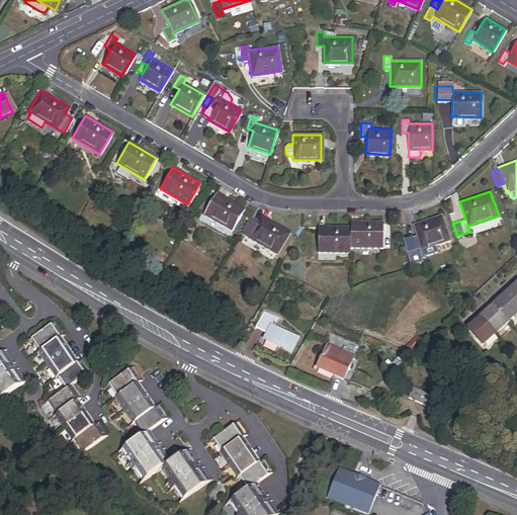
[(244,208),(217,192),(203,213),(231,230),(244,208)]
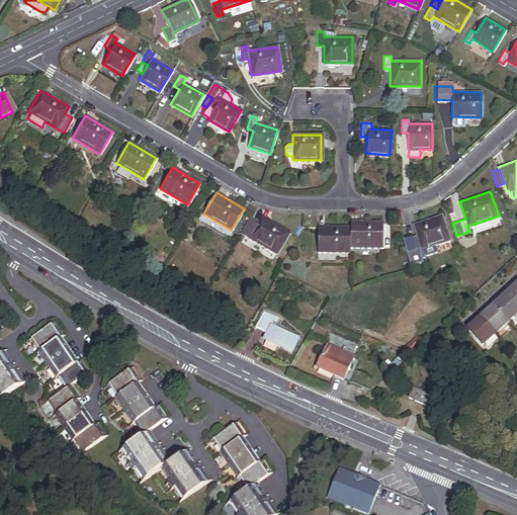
[(440,215),(413,224),(419,241),(412,243),(417,255),(423,253),(424,256),(435,252),(433,245),(448,239),(440,215)]
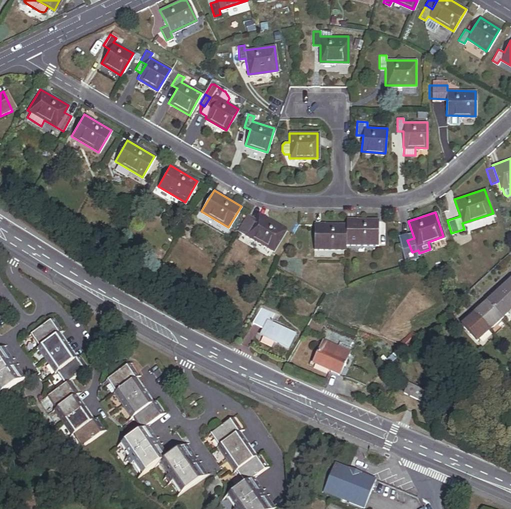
[(286,230),(257,213),(254,218),(247,214),(237,230),(273,251),(286,230)]
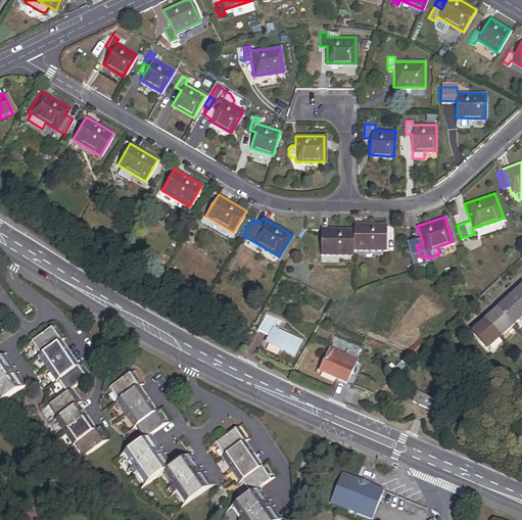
[(352,224),(352,229),(352,248),(385,249),(385,224),(352,224)]
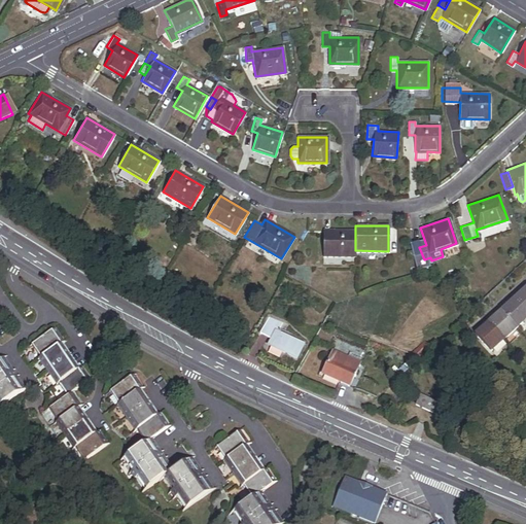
[(323,255),(355,255),(355,250),(355,231),(323,231),(323,255)]
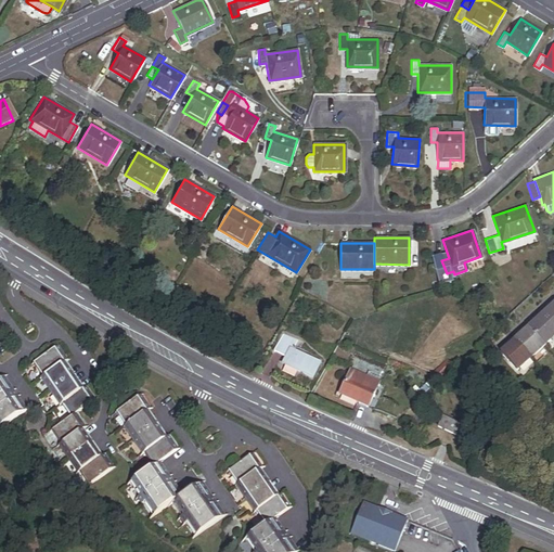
[(553,298),(553,299),(540,312),(553,326),(553,298)]
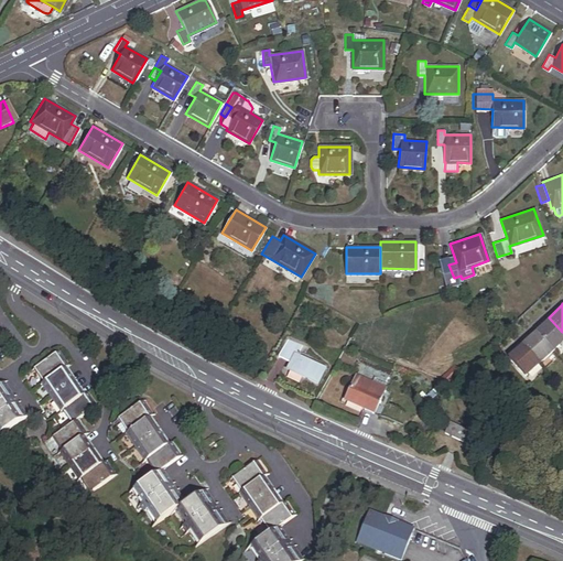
[(562,336),(562,332),(549,317),(534,331),(551,348),(562,336)]
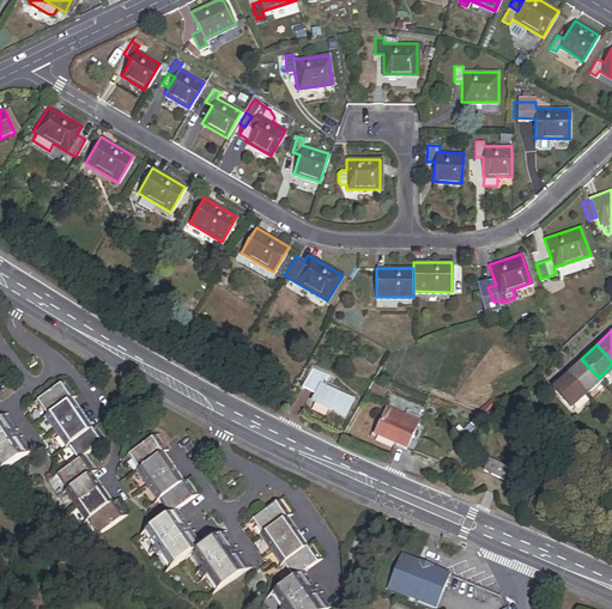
[(599,378),(581,359),(565,373),(583,393),(599,378)]
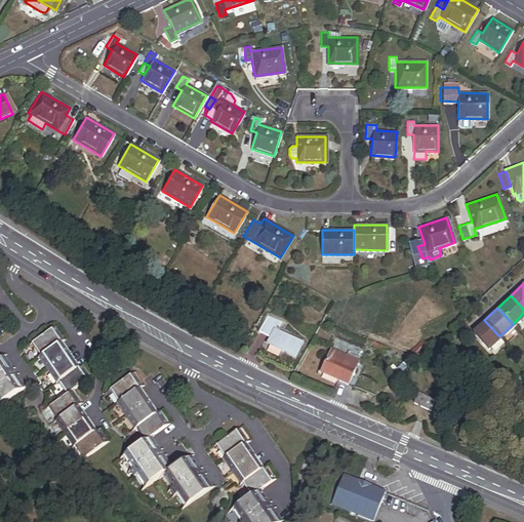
[(278,325),(280,320),(267,314),(258,330),(269,335),(266,342),(294,355),(299,344),(293,340),(295,337),(273,327),(275,323),(278,325)]
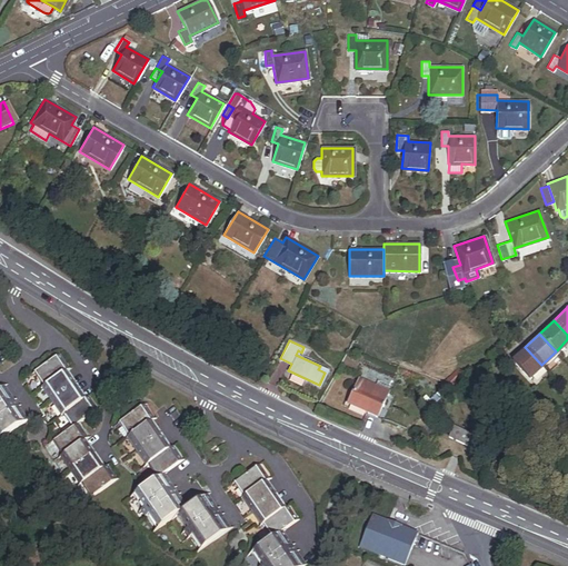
[(541,365),(525,347),(511,359),(528,377),(541,365)]
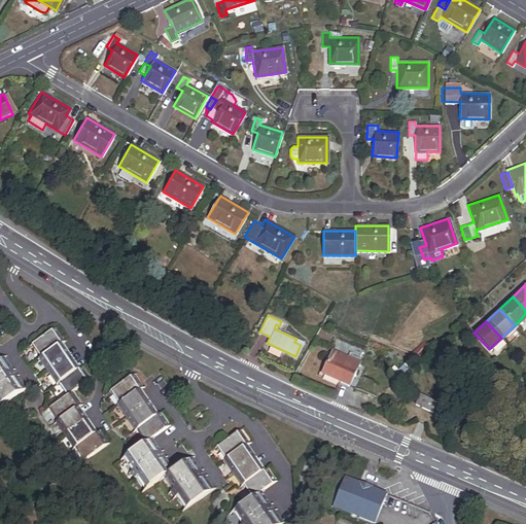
[(60,341),(63,340),(54,327),(32,342),(41,354),(60,341)]
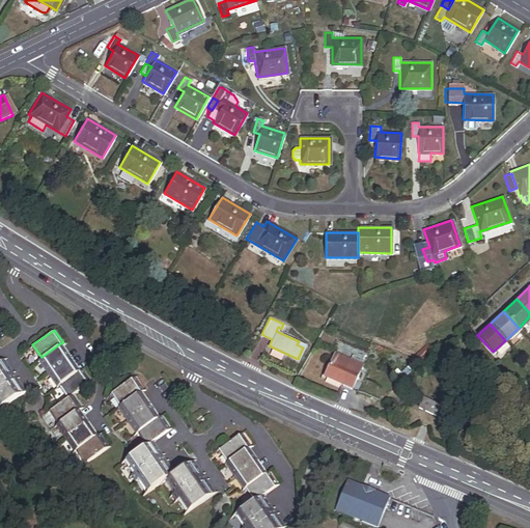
[(119,338),(114,349),(123,353),(129,343),(119,338)]
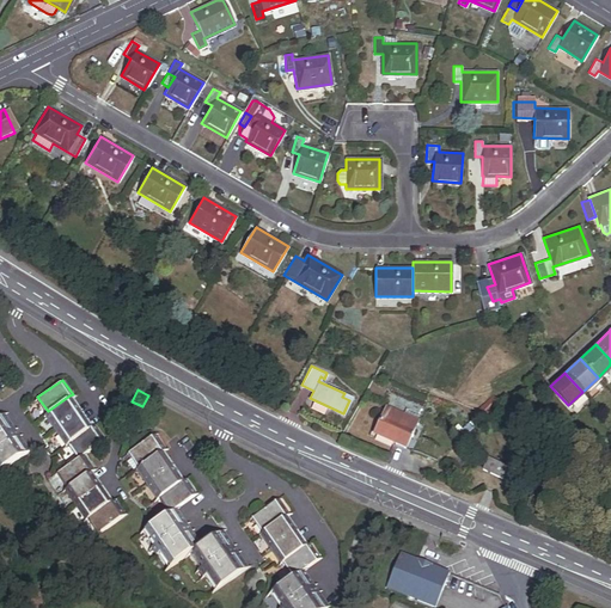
[(91,427),(69,395),(48,411),(44,413),(66,443),(68,442),(91,427)]
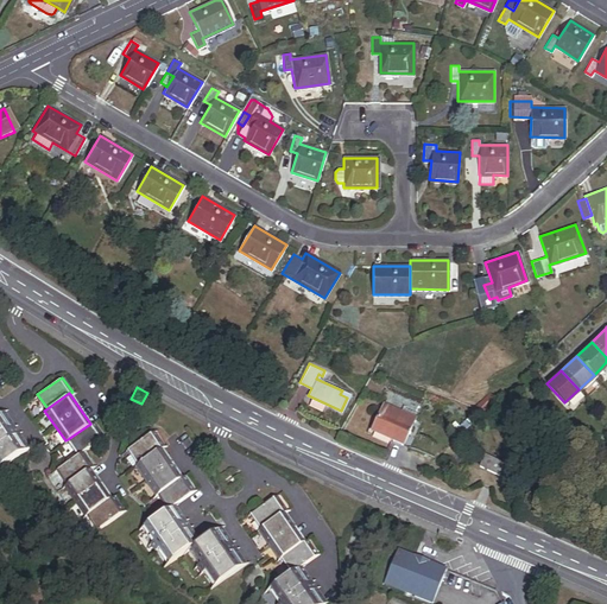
[(399,409),(384,402),(371,430),(402,443),(411,421),(397,415),(399,409)]
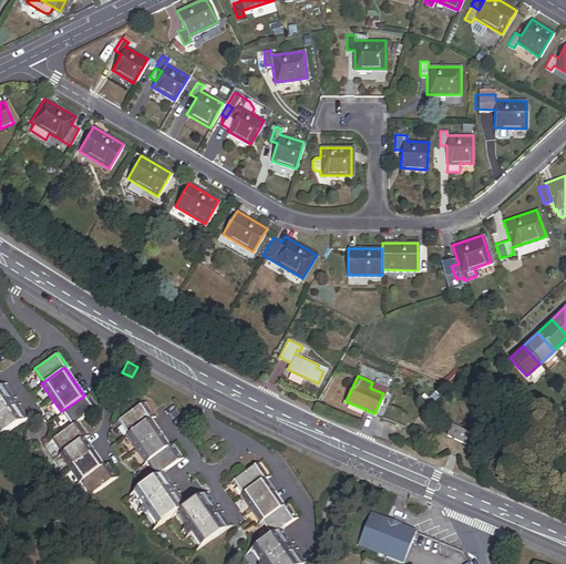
[(388,385),(374,379),(372,382),(370,388),(383,393),(388,385)]
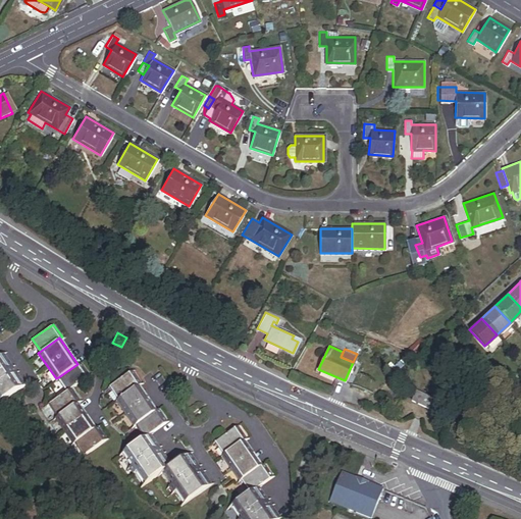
[(24,383),(3,352),(0,354),(0,400),(24,383)]
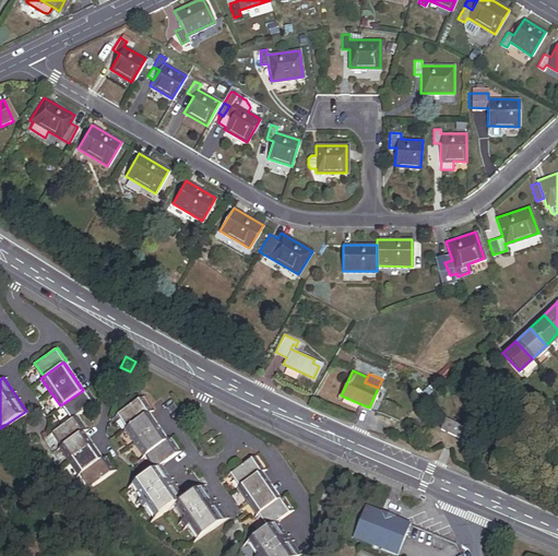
[(75,414),(94,401),(85,388),(83,390),(62,404),(72,416),(75,414)]
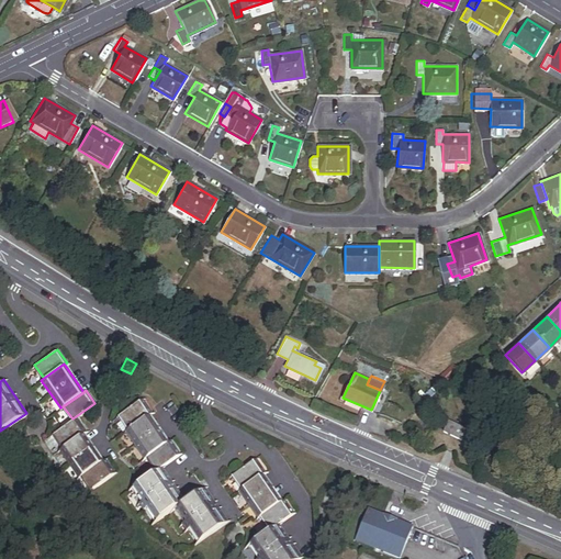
[(146,415),(149,413),(141,400),(120,414),(128,427),(146,415)]
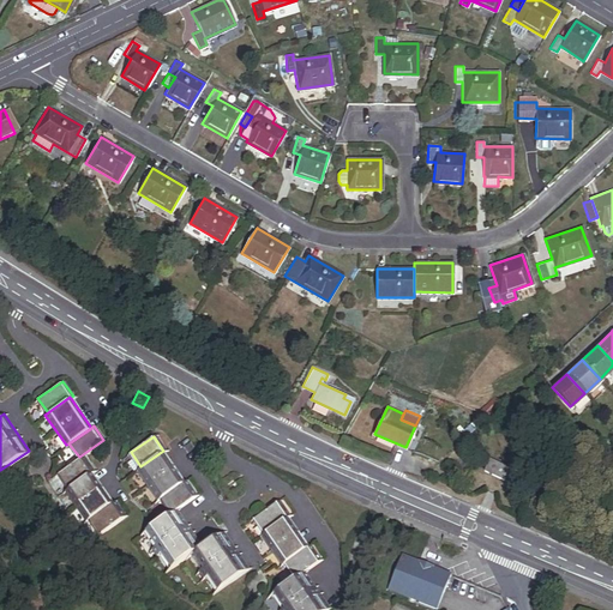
[(181,483),(160,453),(140,466),(138,467),(158,499),(162,496),(181,483)]
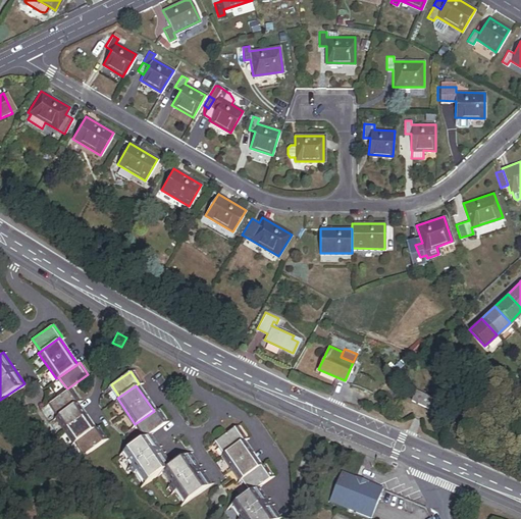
[(73,403),(79,400),(70,386),(67,388),(49,401),(58,414),(73,403)]
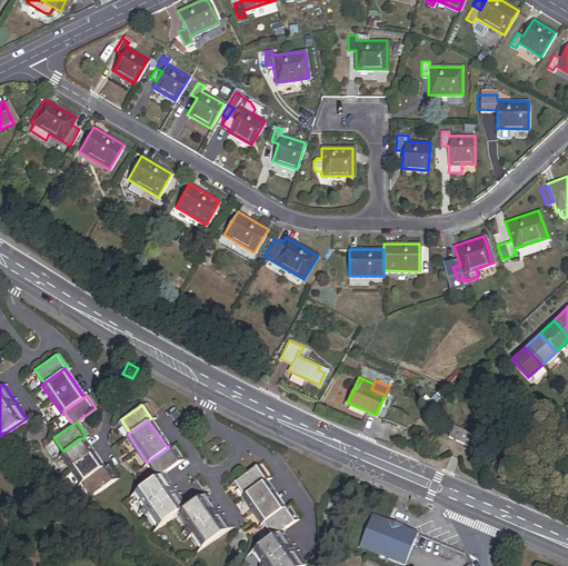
[(477,435),(454,424),(448,435),(471,446),(477,435)]
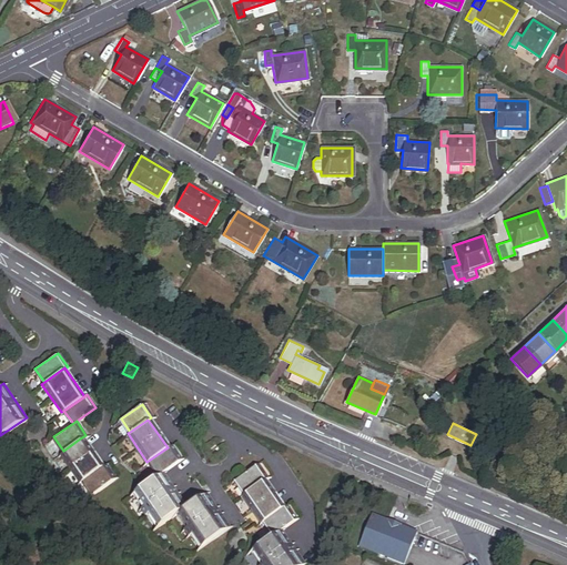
[(100,466),(80,439),(63,451),(61,452),(80,480),(82,478),(100,466)]
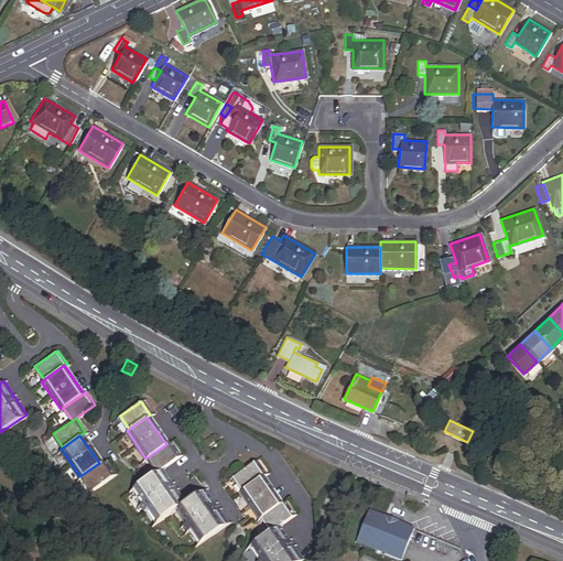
[(179,456),(169,442),(166,444),(149,456),(158,470),(179,456)]
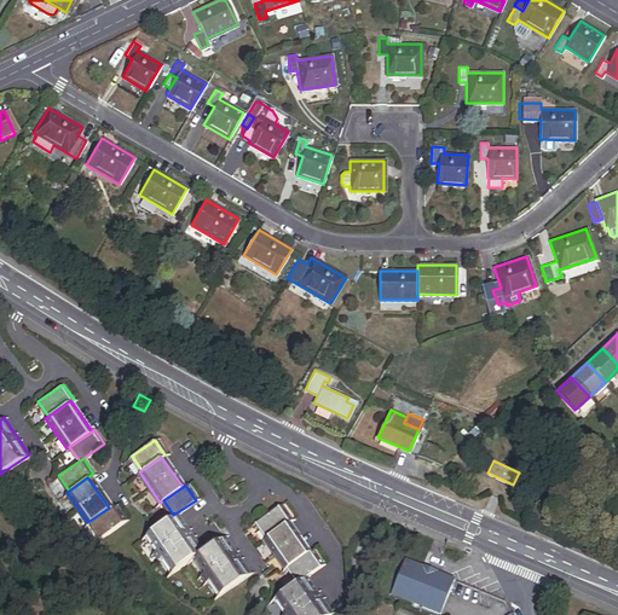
[(126,518),(115,504),(109,508),(90,521),(100,537),(126,518)]
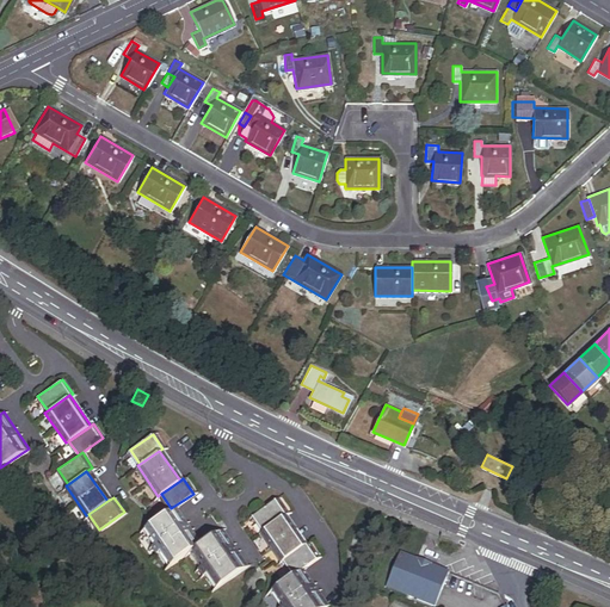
[(283,513),(287,512),(277,497),(253,513),(263,527),(283,513)]
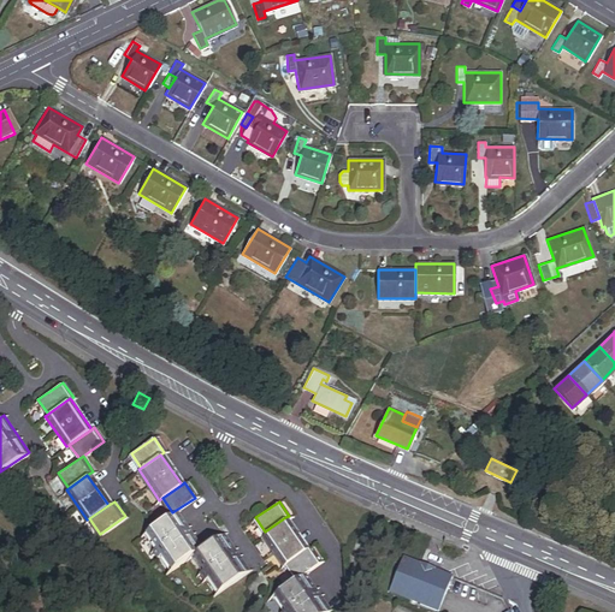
[(196,551),(170,515),(147,530),(158,545),(153,547),(159,556),(163,552),(173,566),(194,552),(196,551)]
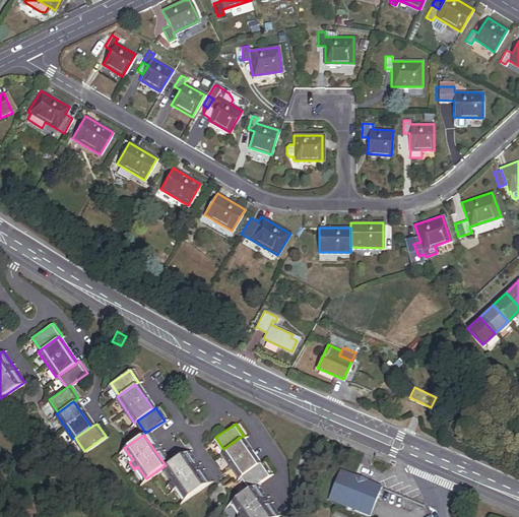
[(259,463),(241,437),(223,449),(221,451),(240,476),(242,475),(259,463)]
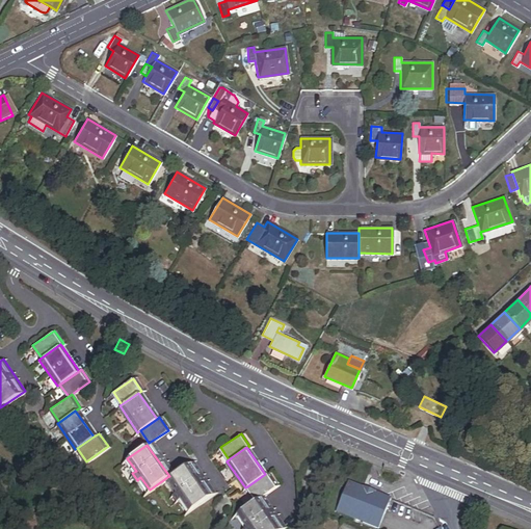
[(214,493),(192,460),(169,476),(167,477),(177,491),(174,493),(178,499),(181,497),(190,509),(214,493)]
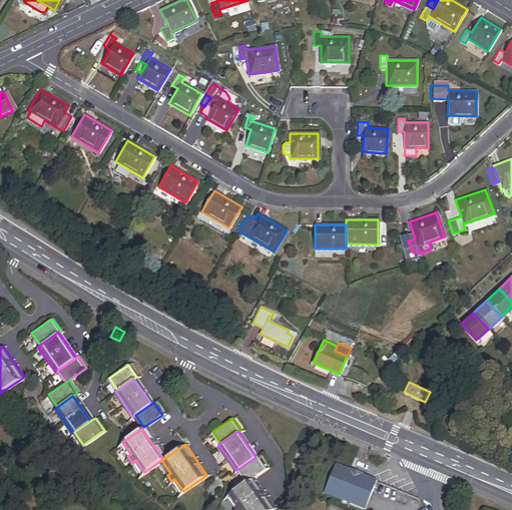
[(253,477),(267,468),(259,455),(256,457),(238,469),(246,481),(253,477)]
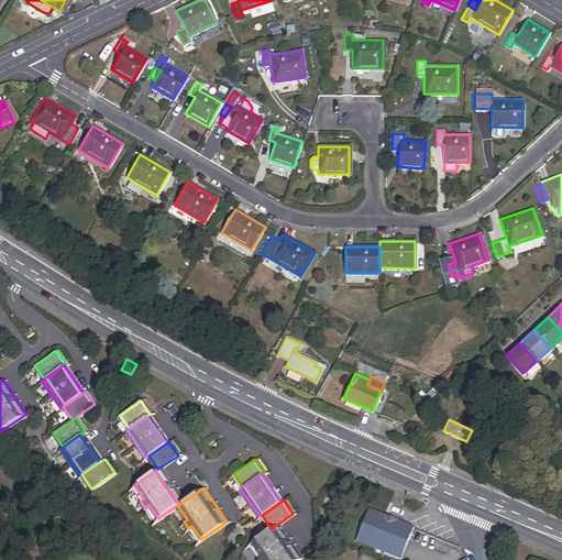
[(367,507),(355,538),(399,557),(412,526),(367,507)]
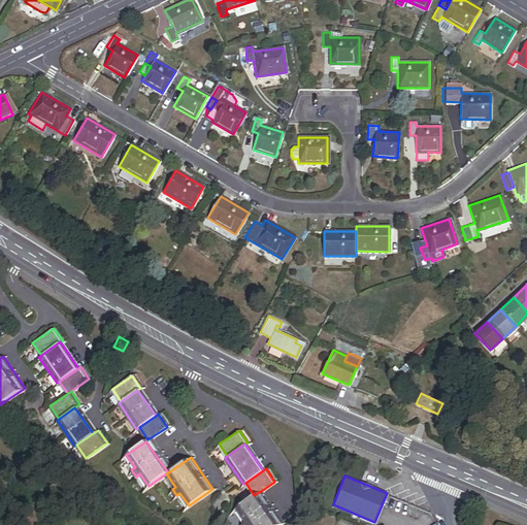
[(280,524),(283,523),(261,491),(254,495),(235,509),(244,521),(240,523),(241,524),(280,524)]
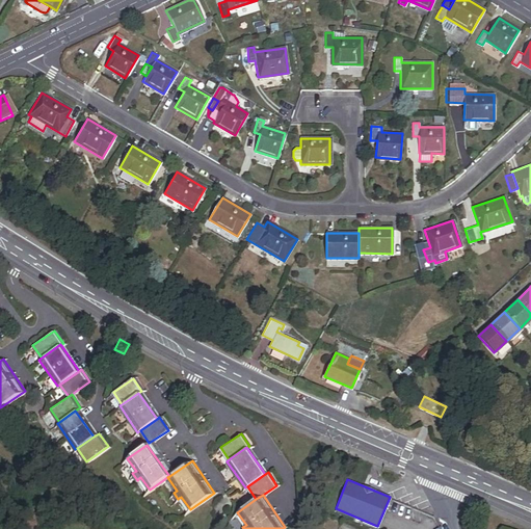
All buildings are outlined.
